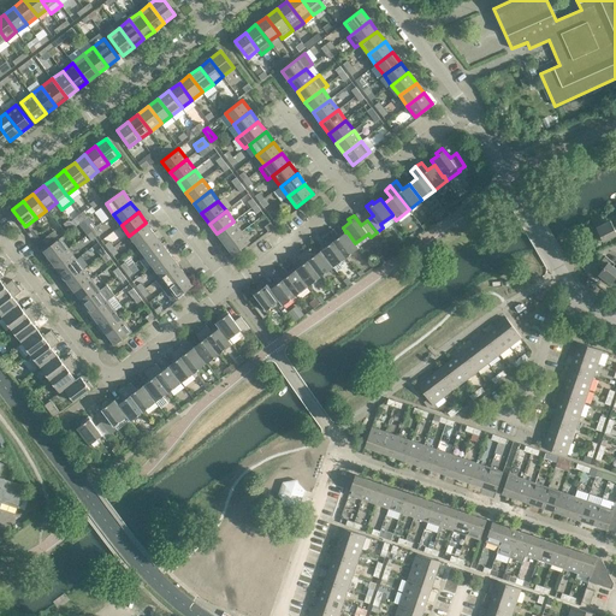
[(615,227),(615,229),(610,220),(597,227),(596,225),(588,229),(593,237),(599,234),(603,241),(615,235),(615,227)]
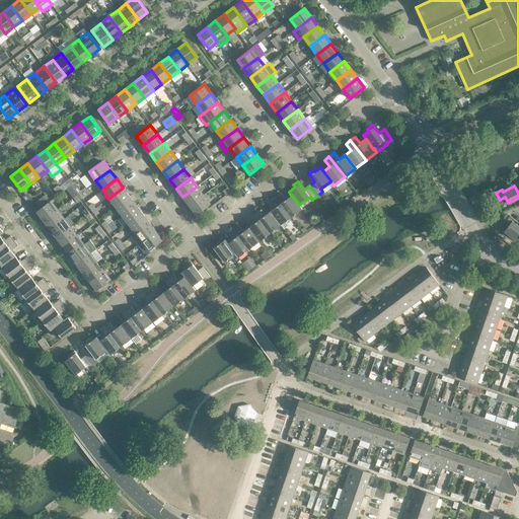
[(204,195),(197,187),(182,197),(190,206),(204,195)]
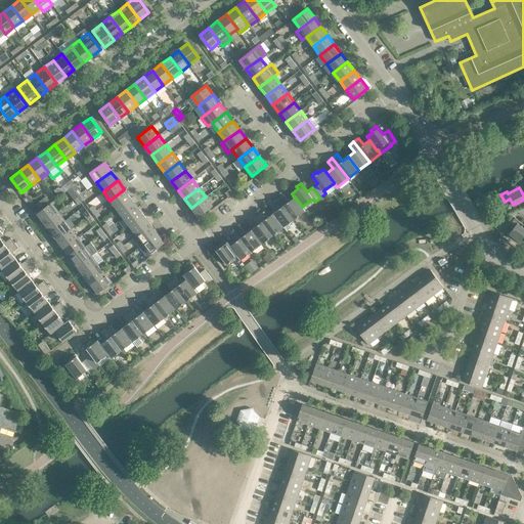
[(131,198),(124,189),(110,201),(117,209),(131,198)]
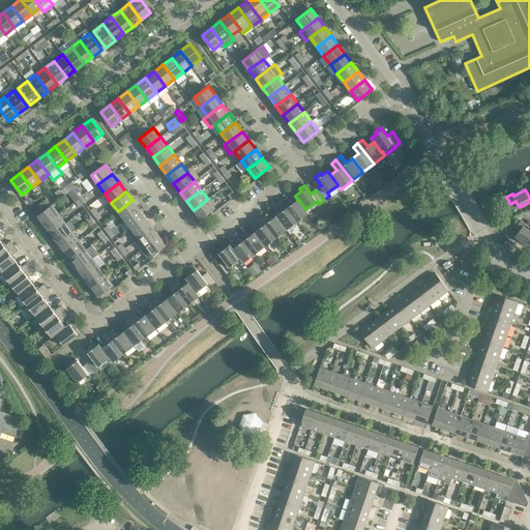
[(292,204),(287,197),(282,201),(297,222),(308,213),(305,209),(298,199),(297,200),(292,204)]
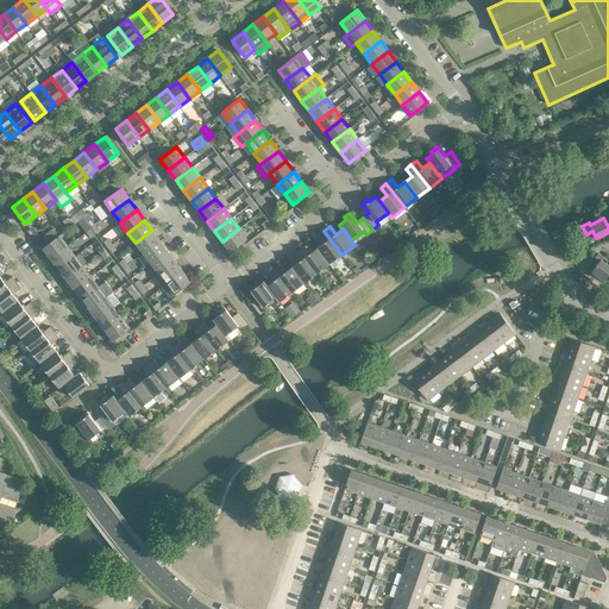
[(248,239),(239,228),(223,242),(230,252),(248,239)]
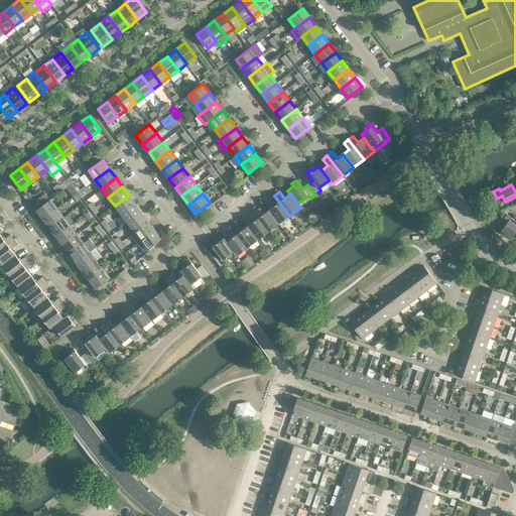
[(135,204),(129,195),(115,206),(121,215),(135,204)]
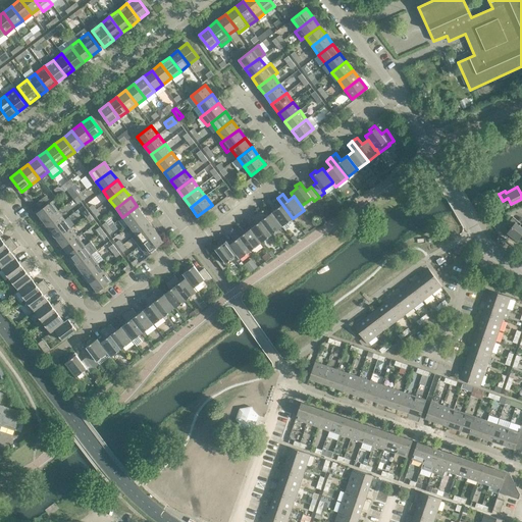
[(32,198),(27,202),(30,207),(35,203),(32,198)]
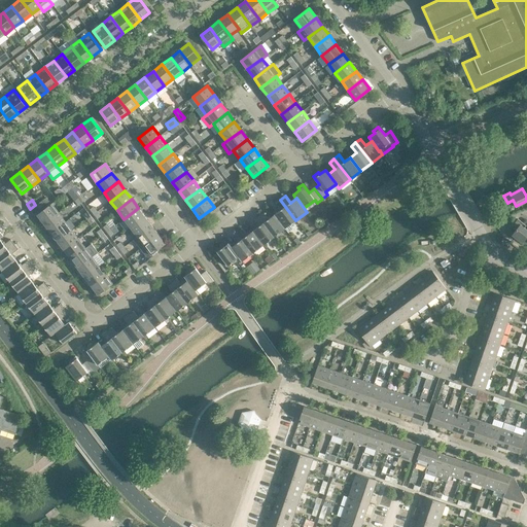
[(295,220),(280,200),(275,203),(280,210),(275,214),(285,229),(288,233),(293,229),(293,225),(291,223),(295,220)]
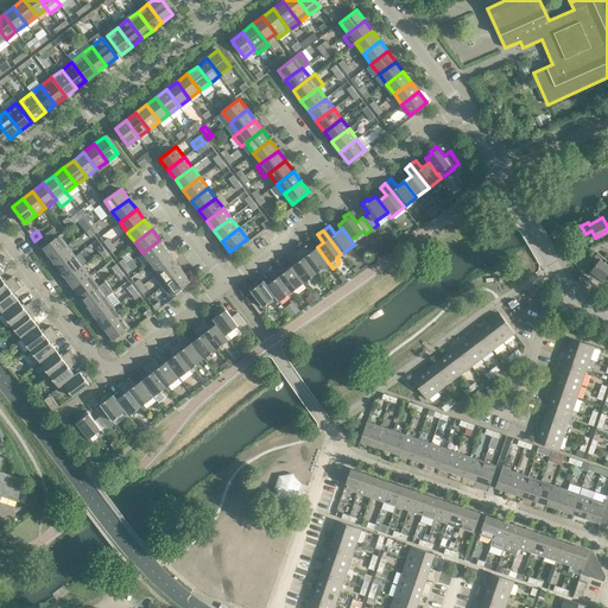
[(68,246),(59,235),(43,248),(51,258),(68,246)]
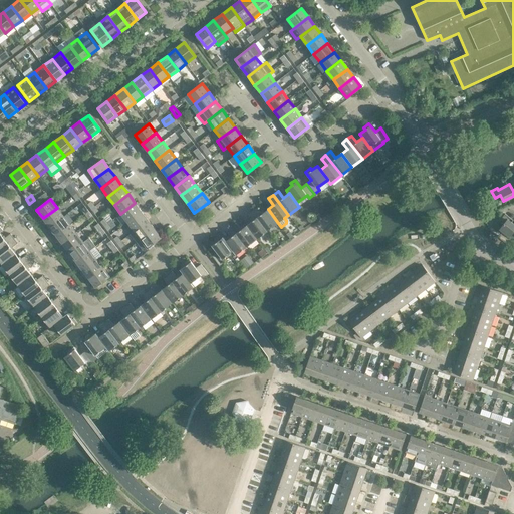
[(142,212),(135,203),(120,214),(127,222),(142,212)]
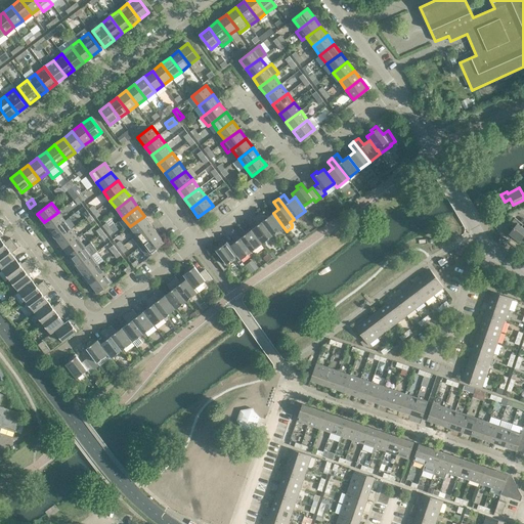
[(267,218),(262,211),(257,215),(272,235),(284,227),(273,213),(267,218)]
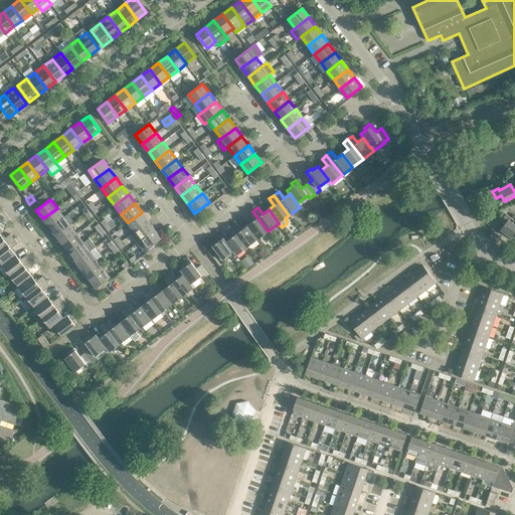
[(63,216),(57,208),(43,218),(49,227),(63,216)]
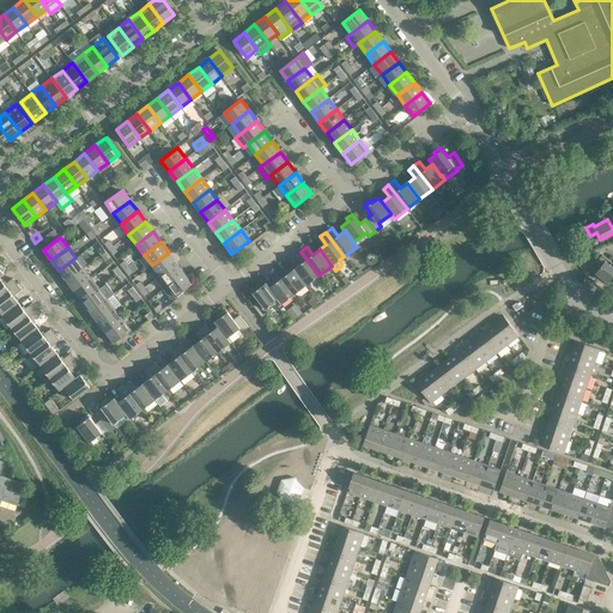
[(319,275),(301,252),(295,255),(301,263),(295,268),(307,285),(319,275)]
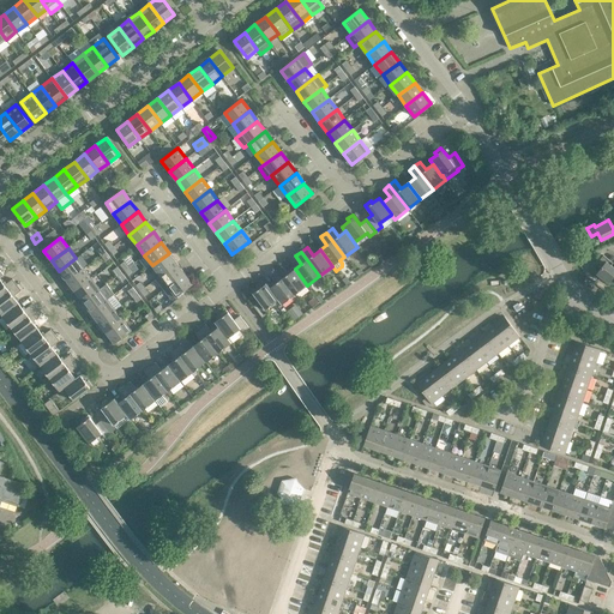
[(178,263),(169,253),(152,265),(160,276),(178,263)]
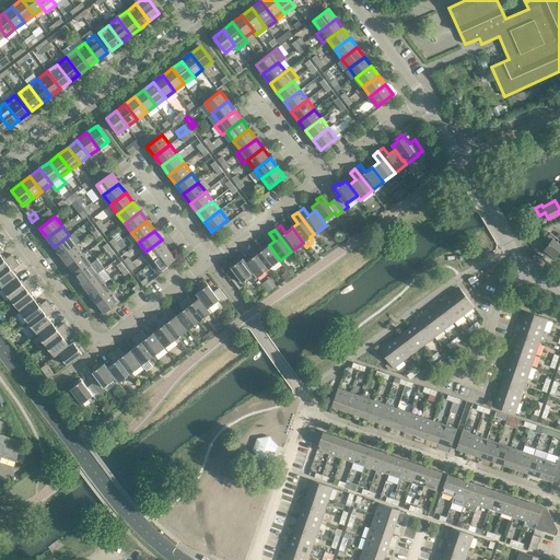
[(545,241),(548,244),(544,249),(556,258),(559,252),(559,244),(557,242),(559,240),(550,233),(545,241)]
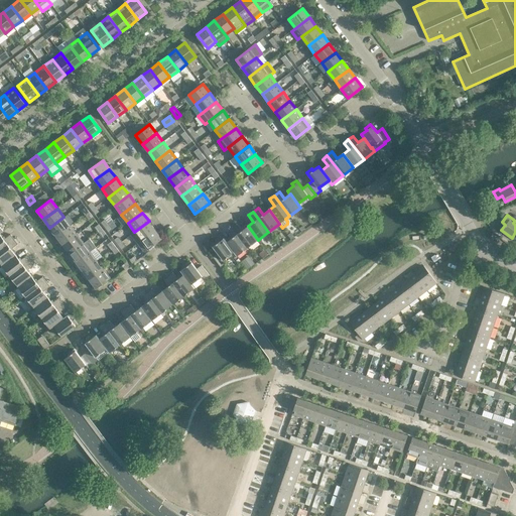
[(71,226),(63,217),(49,228),(56,237),(71,226)]
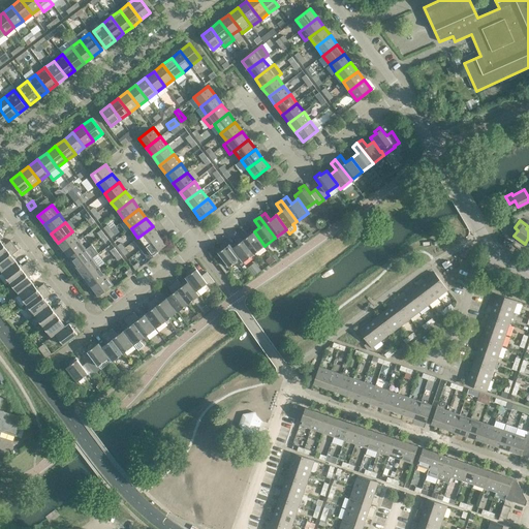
[(159,236),(153,226),(137,238),(145,247),(159,236)]
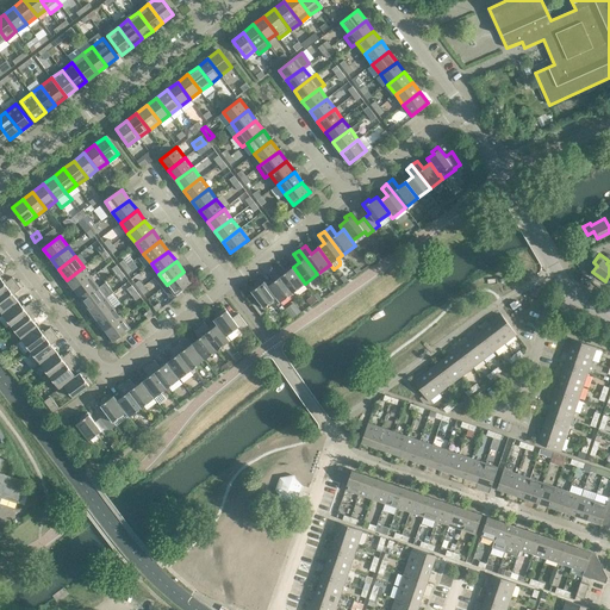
[(286,273),(280,265),(274,269),(292,293),(305,284),(293,267),(286,273)]
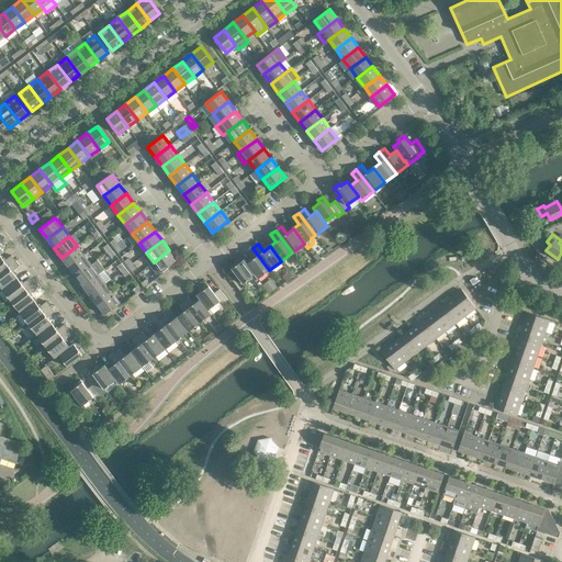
[(83,256),(77,246),(62,258),(68,267),(83,256)]
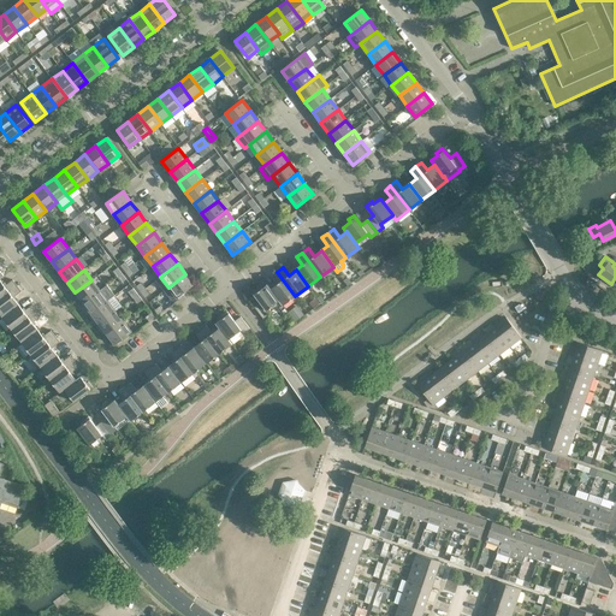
[(295,296),(277,272),(271,276),(277,284),(271,289),(279,301),(283,306),(295,296)]
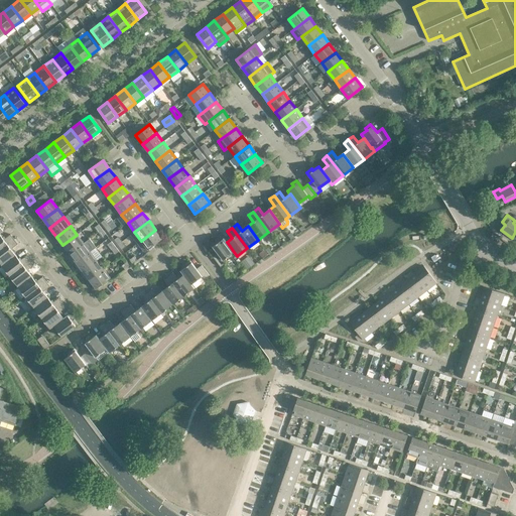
[(162,239),(155,230),(141,241),(136,244),(144,254),(149,251),(148,249),(162,239)]
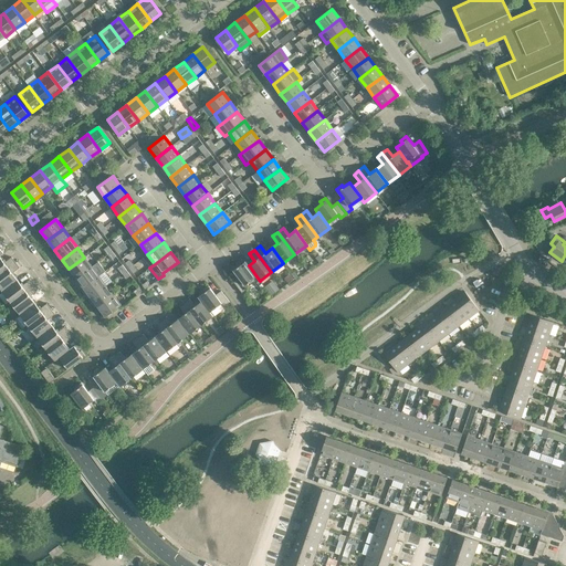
[(0,273),(16,262),(11,257),(4,263),(0,257),(0,273)]
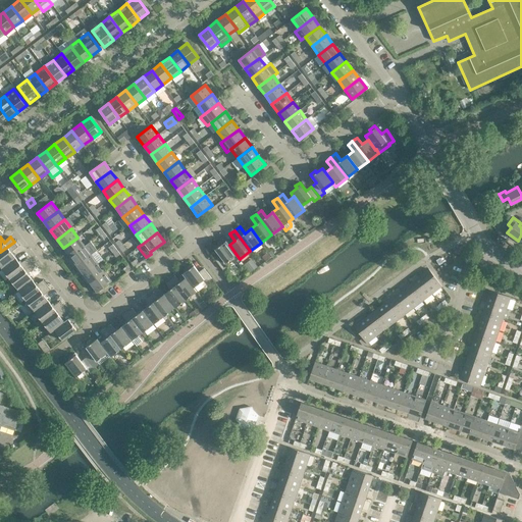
[(85,246),(77,238),(63,248),(70,257),(85,246)]
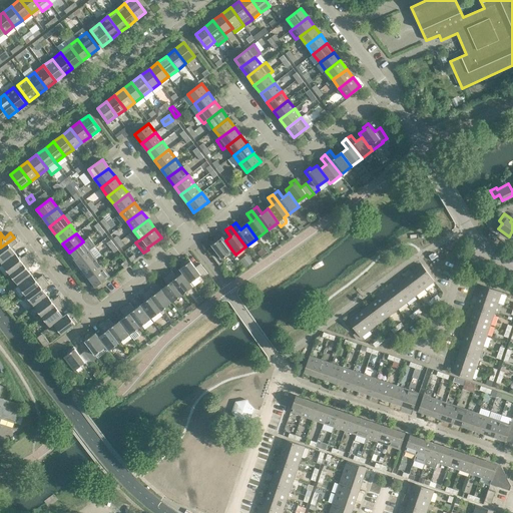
[(225,240),(222,236),(216,241),(215,239),(210,243),(216,251),(211,255),(219,266),(224,262),(222,259),(232,250),(225,240)]
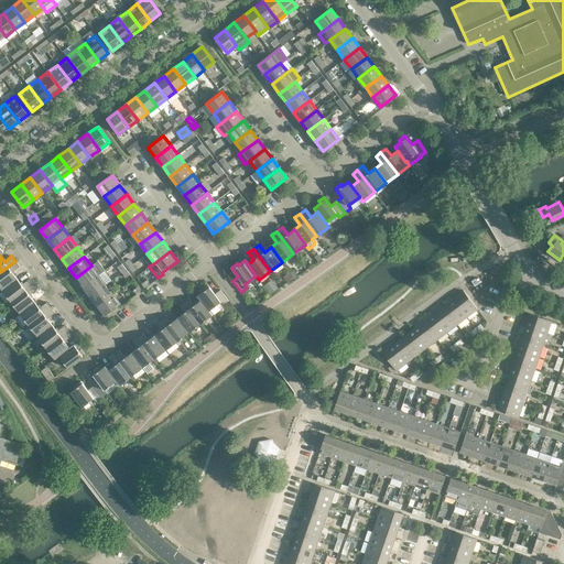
[(20,267),(15,261),(0,272),(0,286),(2,290),(17,279),(12,272),(20,267)]
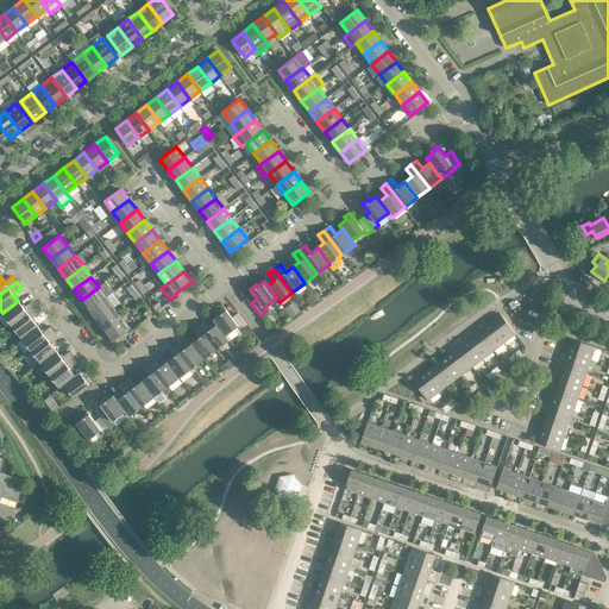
[(107,297),(99,287),(82,300),(89,309),(107,297)]
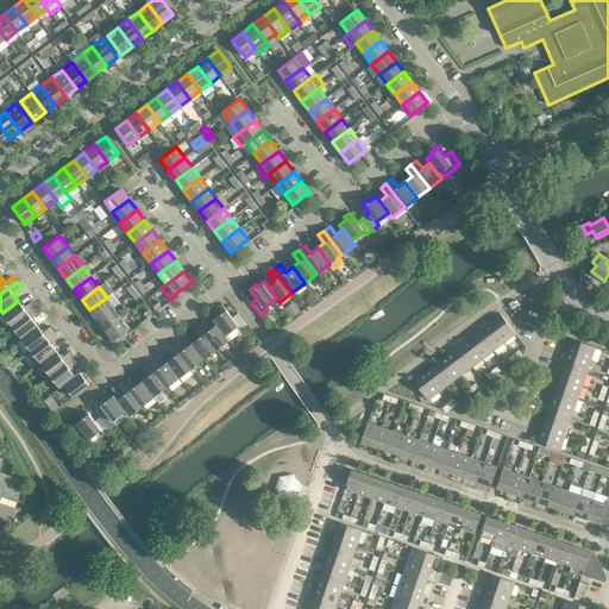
[(312,294),(305,299),(309,305),(316,300),(312,294)]
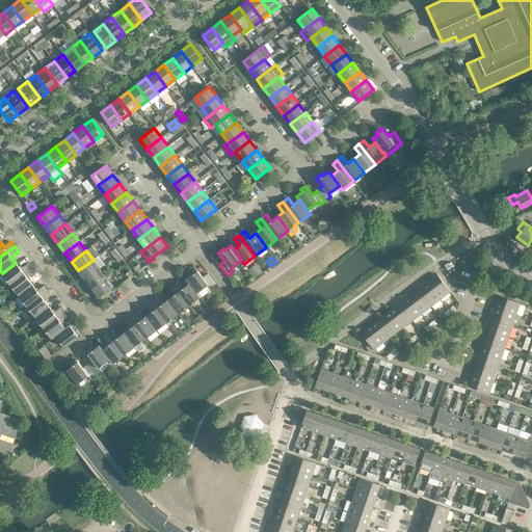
[(100,268),(94,260),(78,270),(85,280),(100,268)]
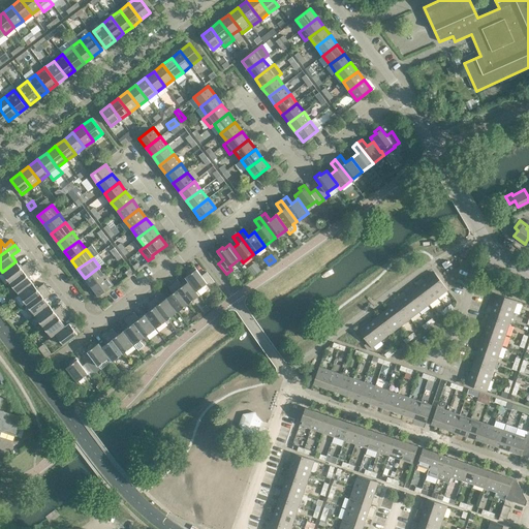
[(21,267),(16,261),(2,272),(0,273),(0,278),(6,286),(10,283),(31,267),(27,261),(21,267)]
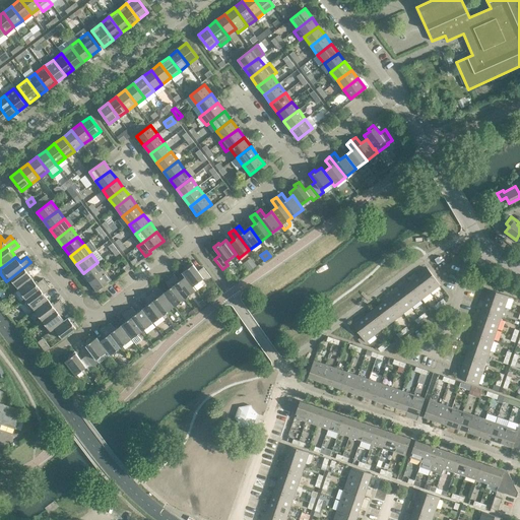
[(257,266),(250,257),(243,263),(249,271),(257,266)]
